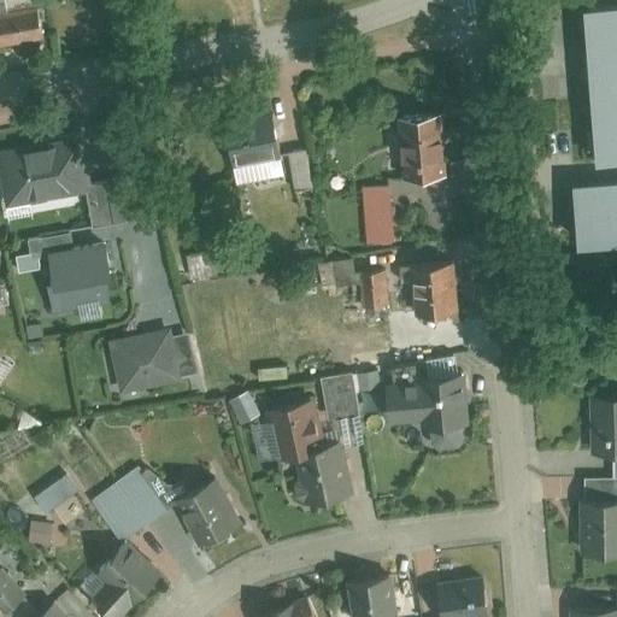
[(616,7),(585,11),(598,164),(616,162),(616,7)]
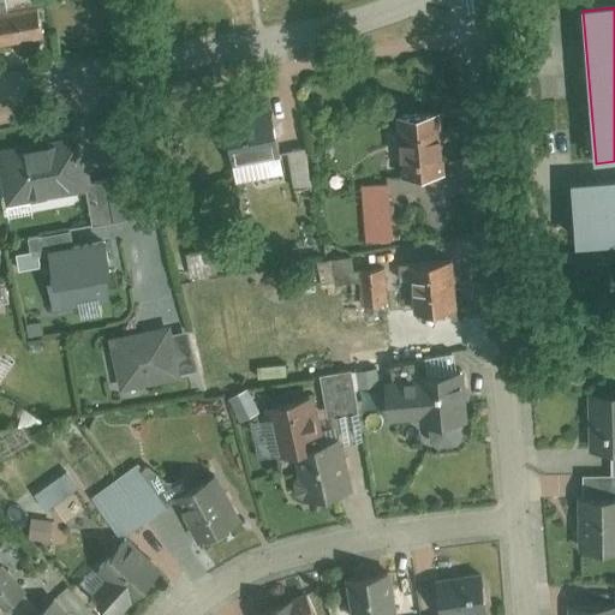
[(40,10),(0,15),(0,45),(45,40),(40,10)]
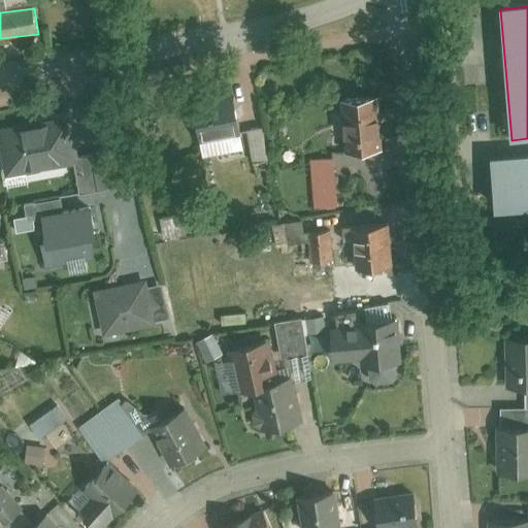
[(235,96),(187,105),(194,141),(242,132),(235,96)]
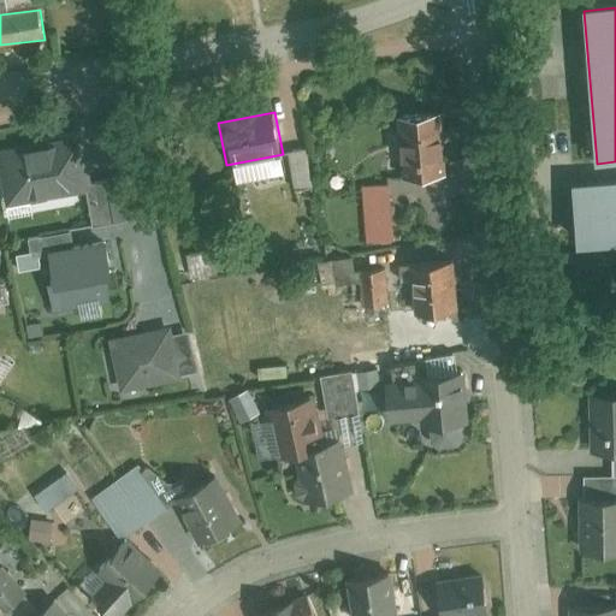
[(442,118),(400,120),(403,176),(444,173),(442,118)]
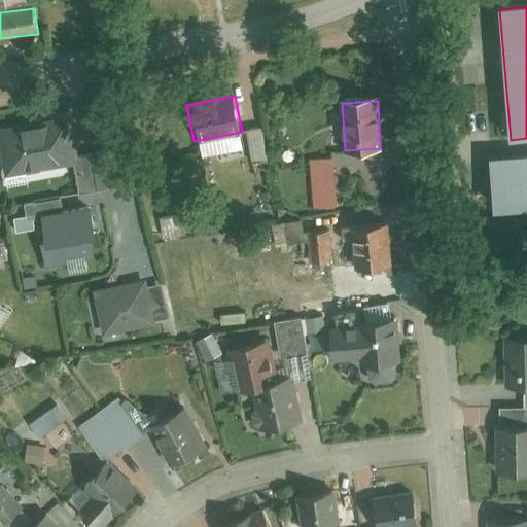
[(64,121),(0,132),(0,184),(0,185),(72,174),(64,121)]
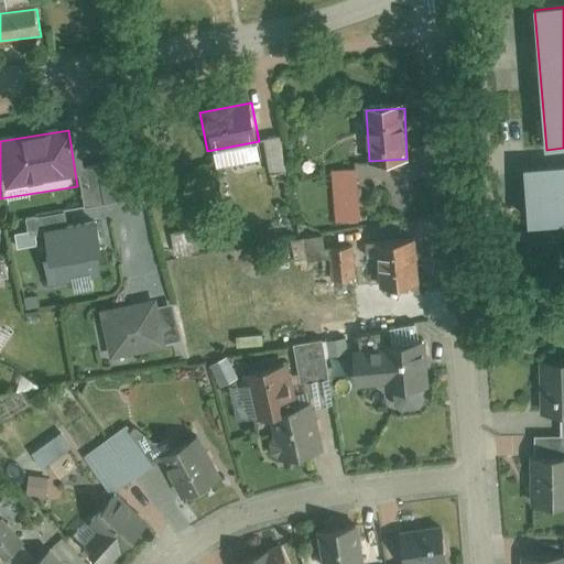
[(563,167),(532,169),(533,223),(563,221),(563,167)]
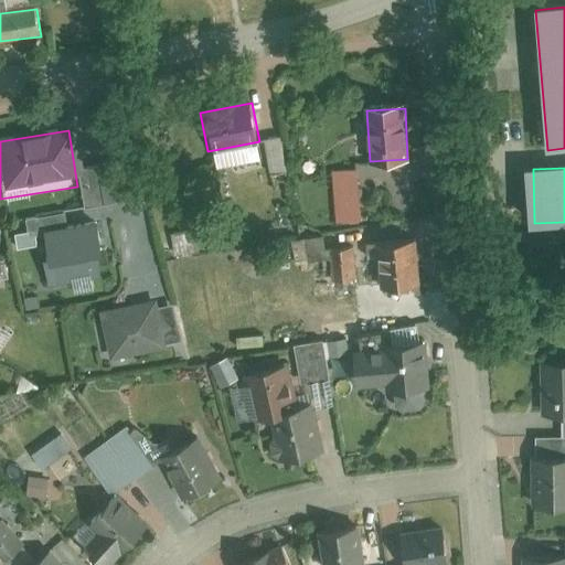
[(39,238),(46,287),(102,278),(92,225),(65,228),(63,213),(25,220),(29,238),(39,238)]
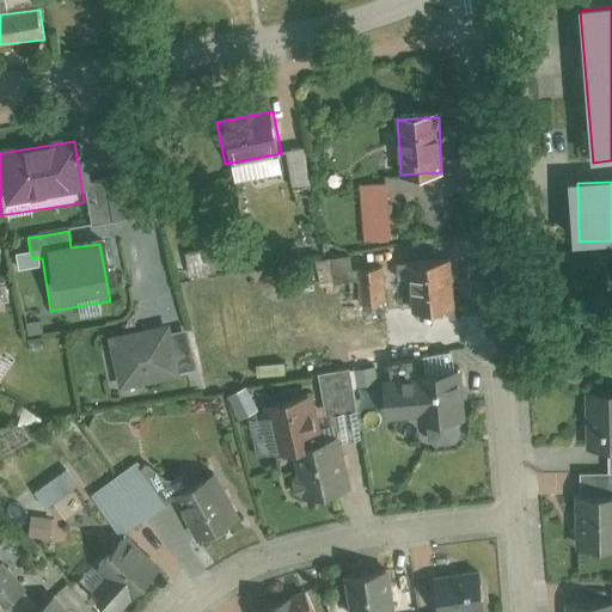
[(448,263),(410,264),(412,311),(450,310),(448,263)]
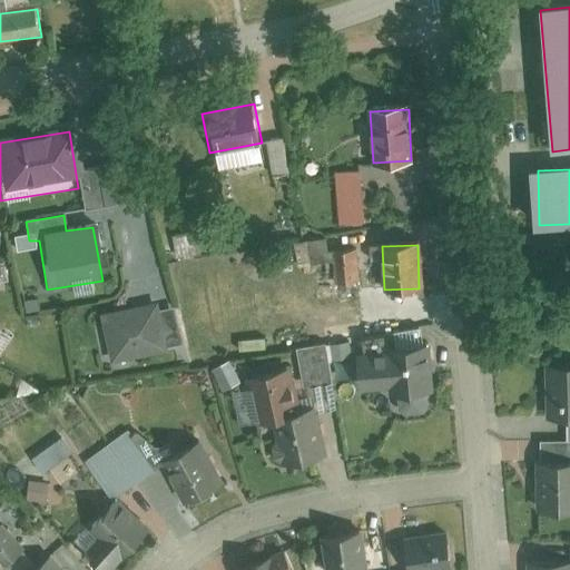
[(160,305),(105,316),(116,365),(170,354),(160,305)]
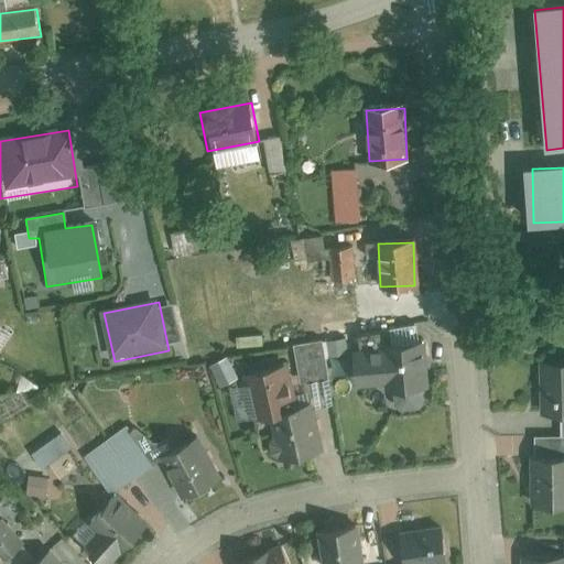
[(384,354),(357,356),(359,383),(393,381),(393,390),(431,387),(427,339),(383,344),(384,354)]
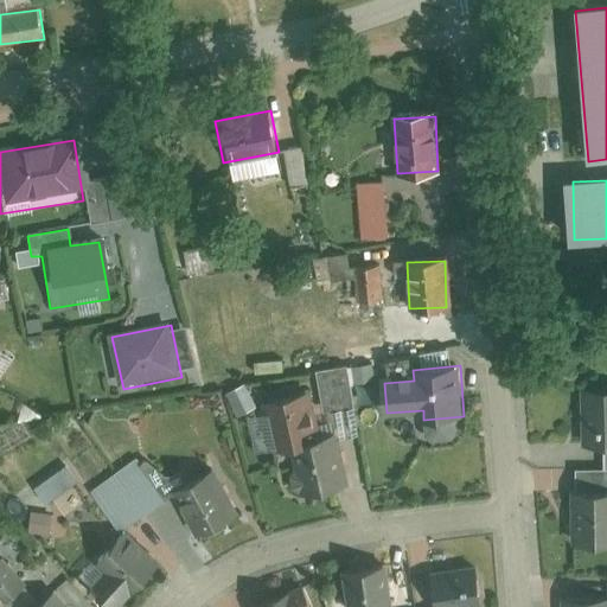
[(606,394),(580,395),(582,448),(606,447),(606,394)]
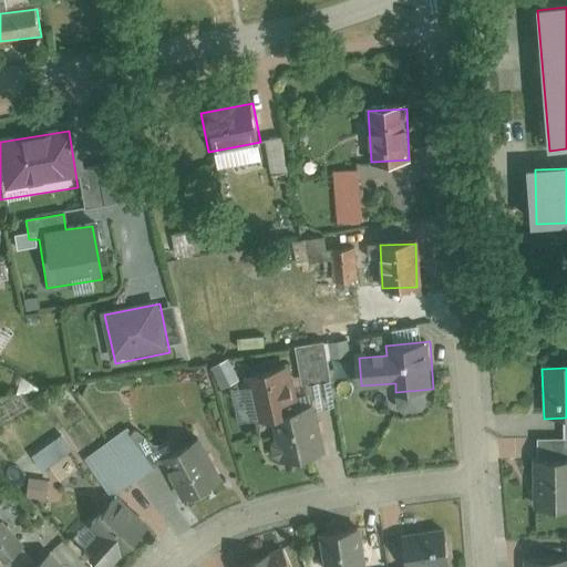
[(276,377),(250,383),(260,428),(275,424),(285,465),(321,457),(311,415),(287,421),(276,377)]
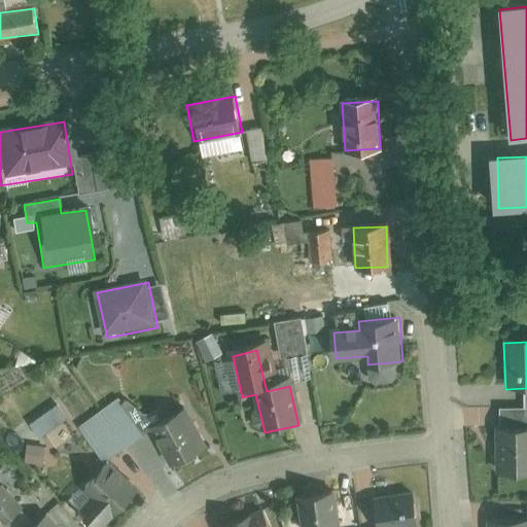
[(118,402),(80,429),(104,462),(142,434),(118,402)]
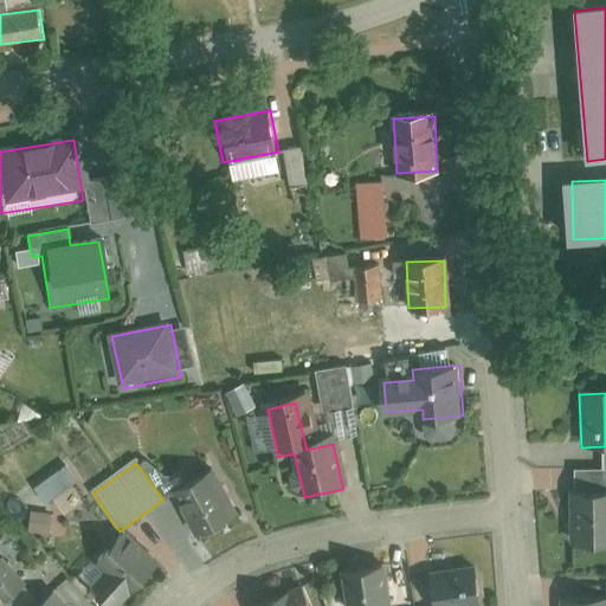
[(214,476),(181,492),(200,530),(233,514),(214,476)]
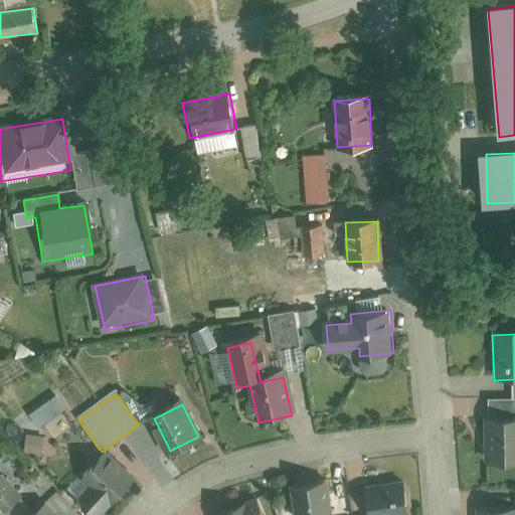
[(514,415),(482,416),(483,466),(514,465),(514,415)]
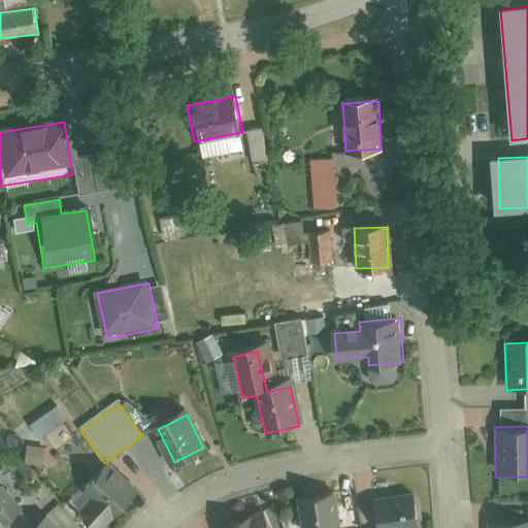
[(108,471),(90,489),(103,502),(87,519),(95,527),(107,527),(137,500),(108,471)]
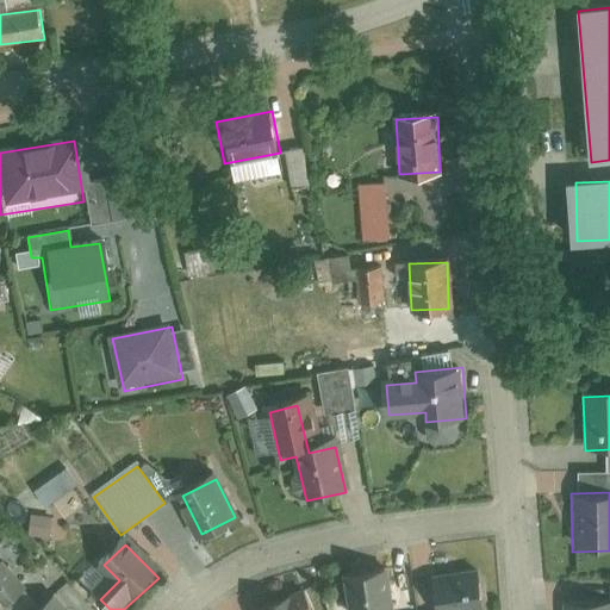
[(2,568),(0,568),(0,603),(18,591),(2,568)]
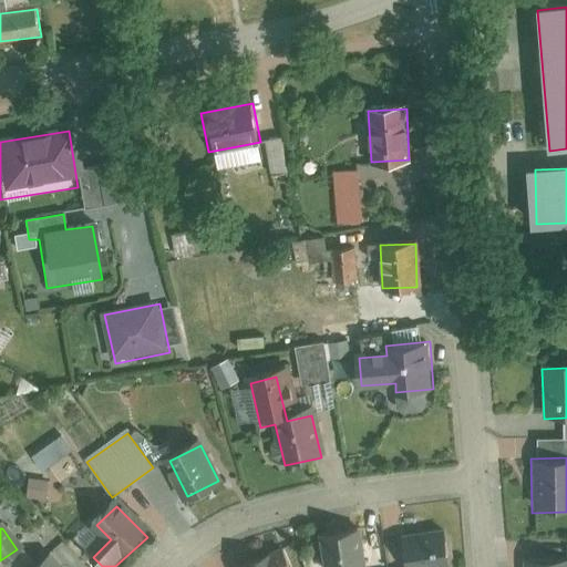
[(361,566),(358,533),(322,537),(326,566),(361,566)]
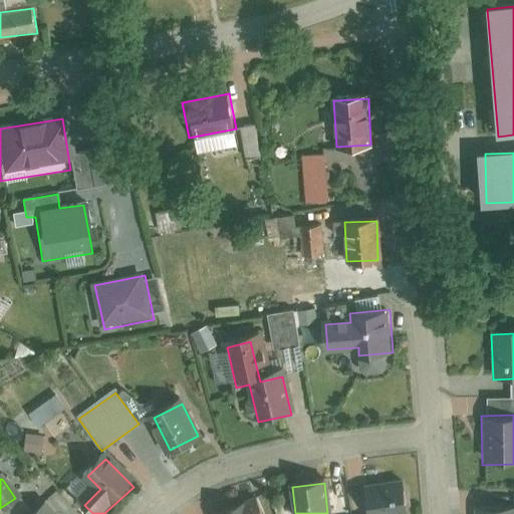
[(403,483),(363,489),(366,513),(405,513),(407,513),(403,483)]
